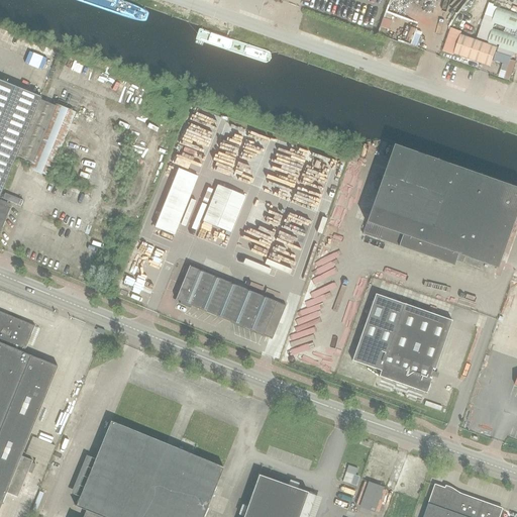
[(118,0),(71,0),(136,24),(142,9),(118,0)]
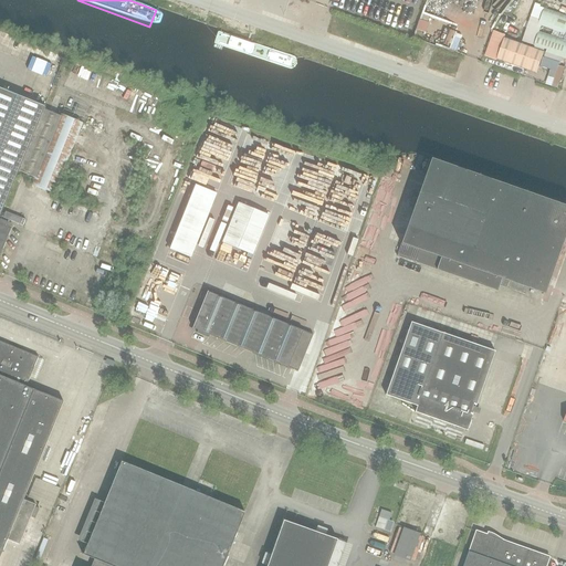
[(565,31),(565,16),(544,9),(538,25),(565,34),(565,31)]
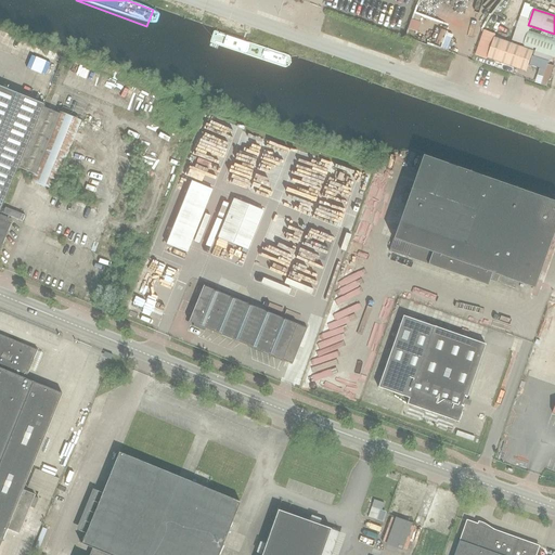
[(411,28),(421,30),(424,21),(414,17),(411,28)]
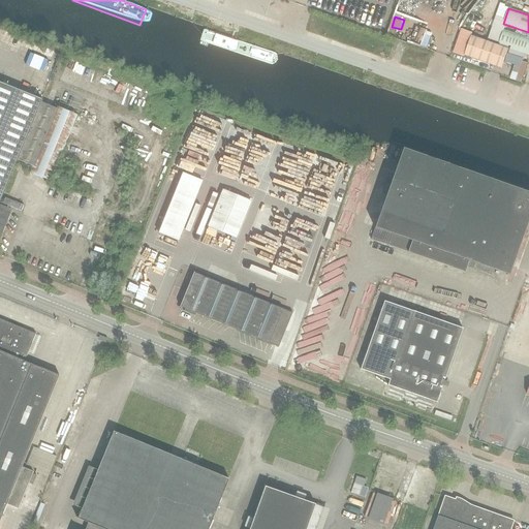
[(465,56),(471,36),(472,33),(462,29),(453,53),(464,57),(465,56)]
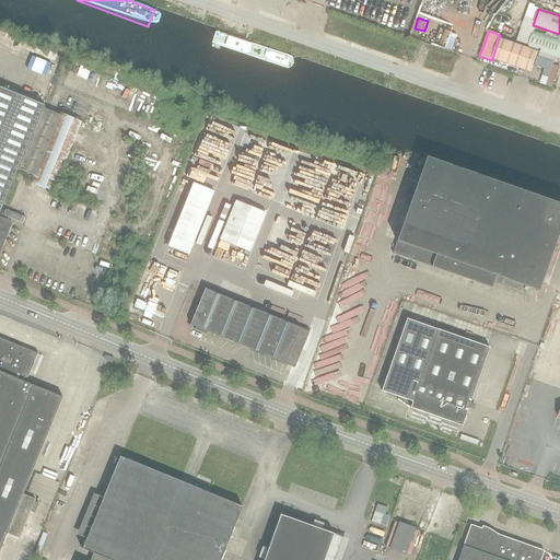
[(559,42),(533,33),(528,46),(541,49),(540,53),(559,59),(559,56),(559,42)]
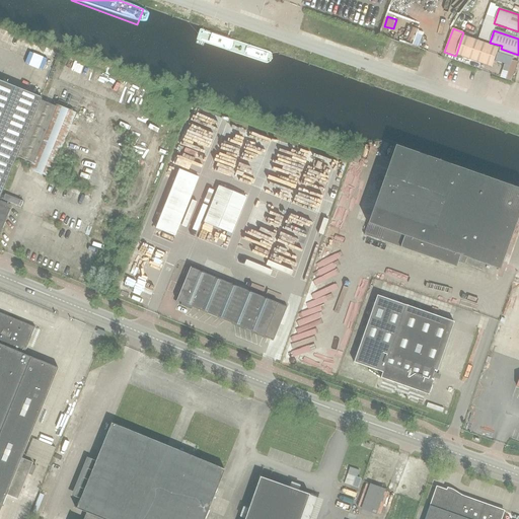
[(462,35),(456,55),(493,67),(499,49),(462,35)]
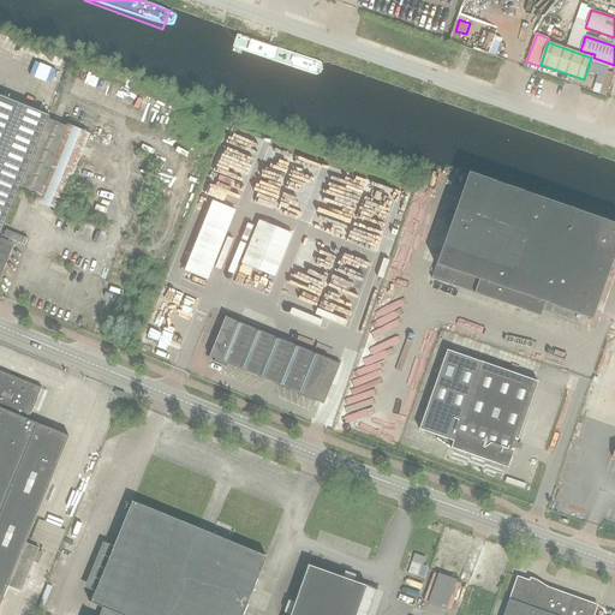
[(40,64),(34,78),(45,83),(51,69),(40,64)]
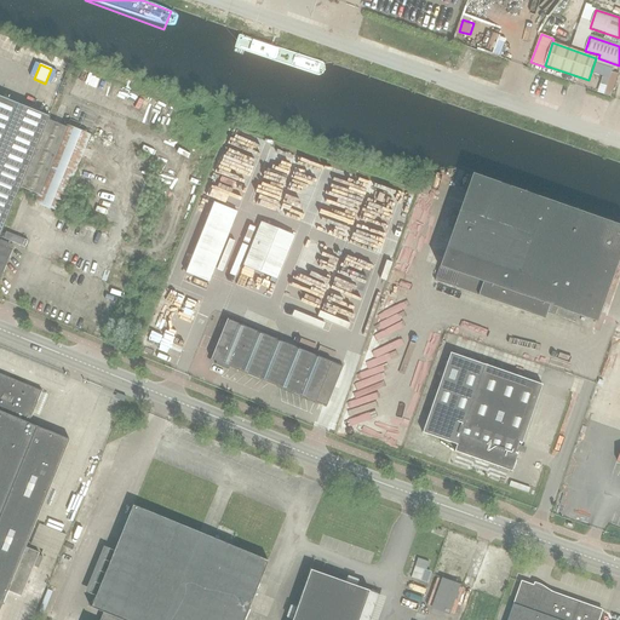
[(596,65),(593,74),(603,76),(601,85),(608,86),(613,70),(609,70),(596,65)]
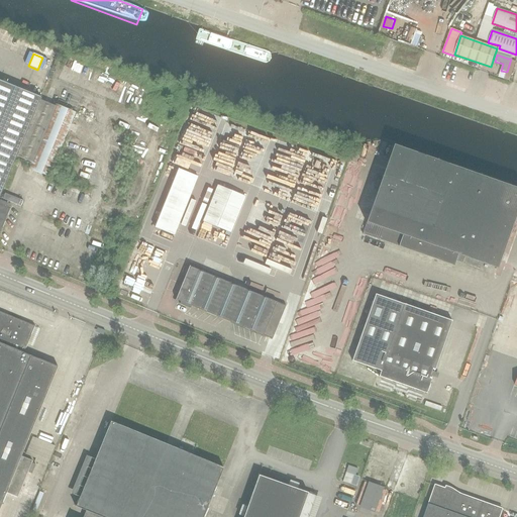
[(50,77),(57,61),(46,57),(40,73),(50,77)]
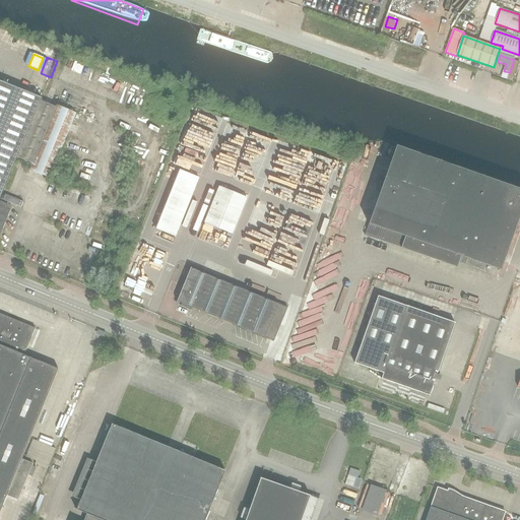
[(0,197),(41,99),(0,81),(0,197)]
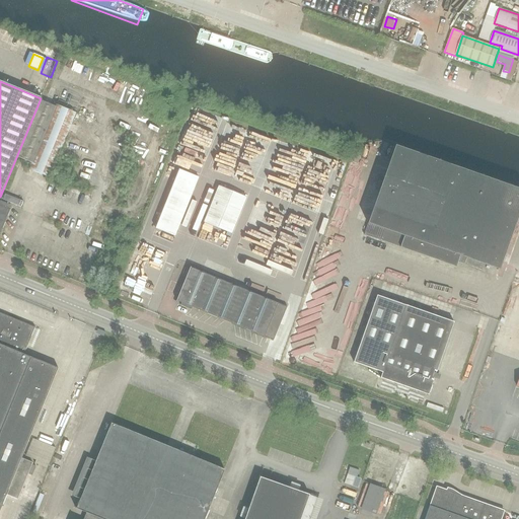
[(55,105),(42,99),(18,156),(30,161),(27,168),(49,177),(76,113),(56,104),(55,105)]
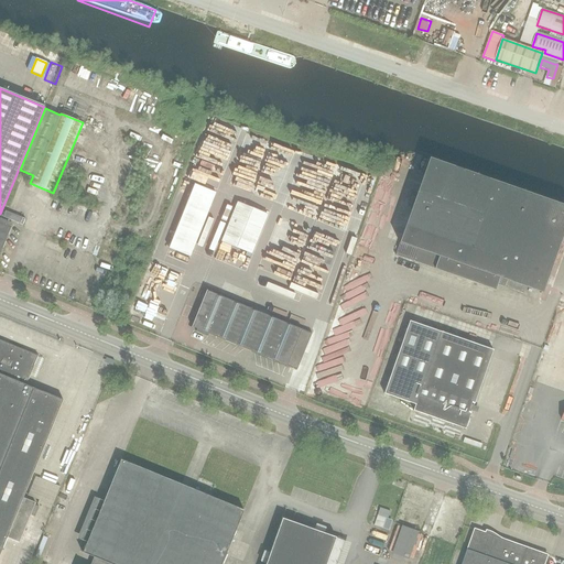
[(563,226),(563,206),(429,159),(399,242),(416,249),(413,261),(495,290),(497,284),(523,294),(525,286),(541,292),(563,226)]
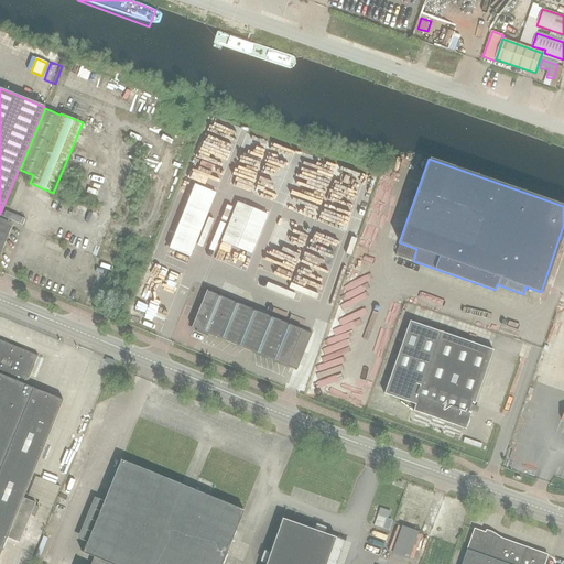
[(216,194),(194,185),(169,249),(191,258),(216,194)]
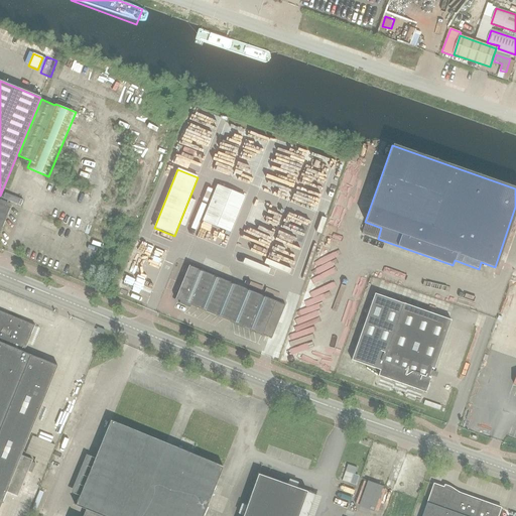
[(245,197),(217,185),(202,222),(231,233),(245,197)]
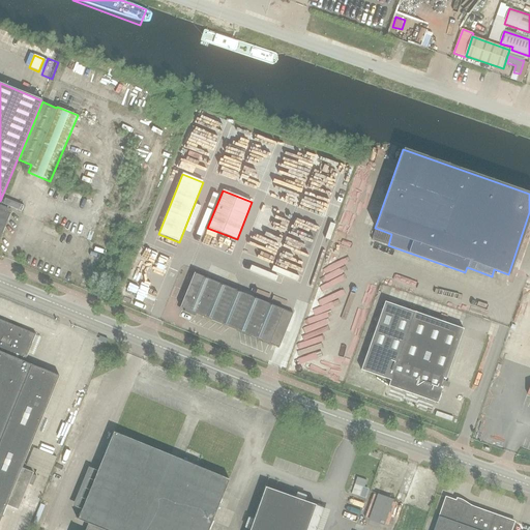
[(0,240),(10,214),(7,213),(9,209),(0,205),(0,240)]
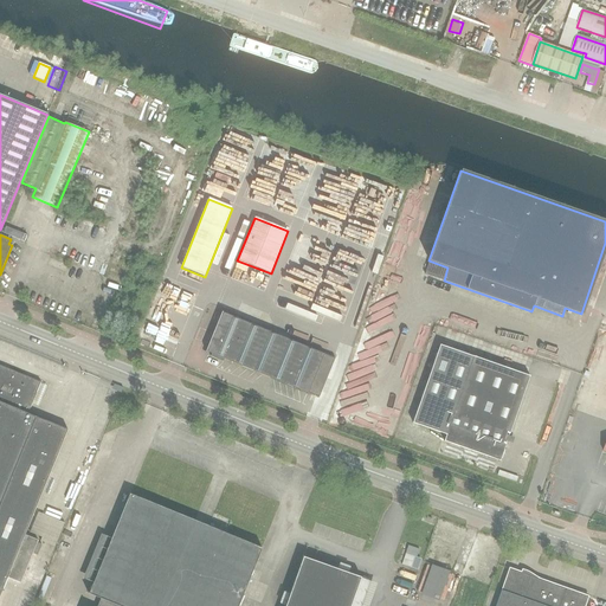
[(317,397),(334,359),(221,313),(205,352),(211,354),(210,356),(221,362),(224,358),(317,397)]
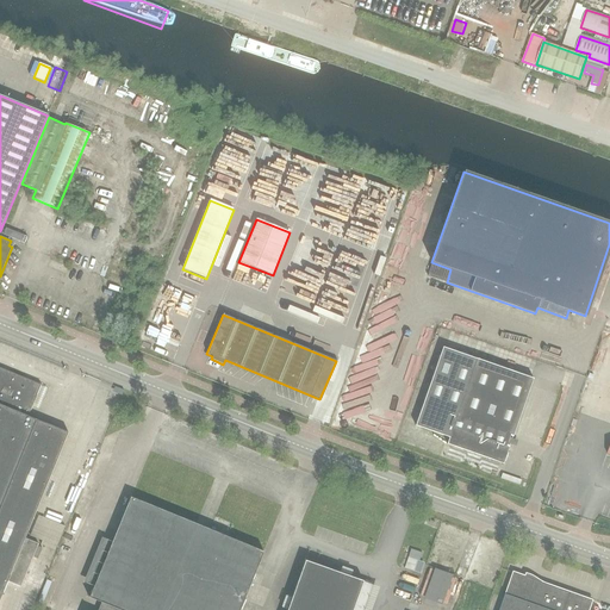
[(447,444),(448,444),(448,443),(450,443),(449,444),(500,462),(502,461),(503,462),(502,464),(503,465),(509,446),(508,447),(506,447),(510,435),(512,436),(511,437),(512,437),(533,379),(443,347),(415,427),(449,439),(447,444)]
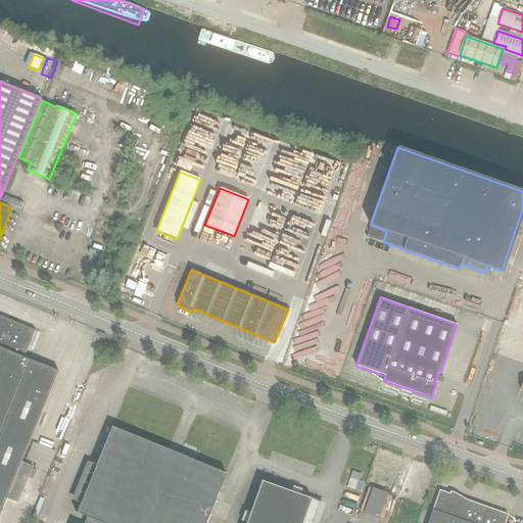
[(0,517),(0,518),(7,500),(17,504),(29,478),(32,469),(33,467),(22,463),(59,371),(25,358),(36,330),(0,315),(0,517)]
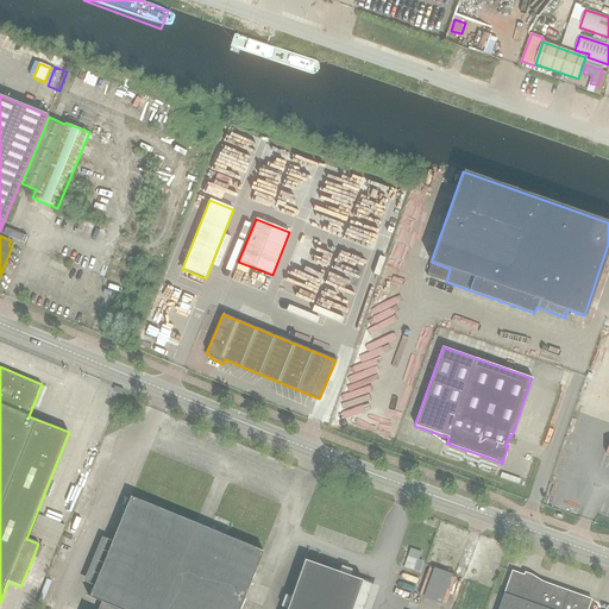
[(105,603),(119,608),(238,608),(263,551),(130,496),(89,597),(105,603)]
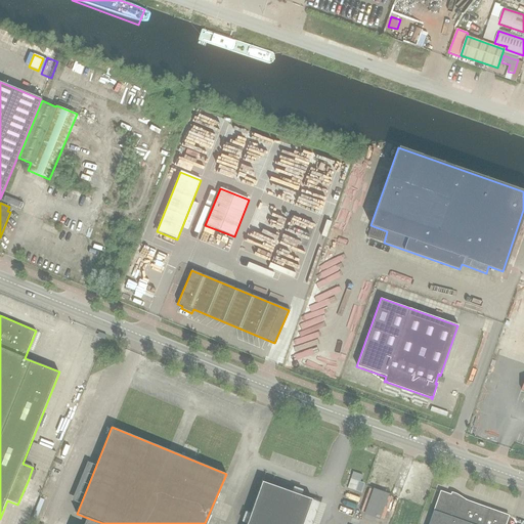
[(386,451),(381,449),(377,462),(382,463),(386,451)]
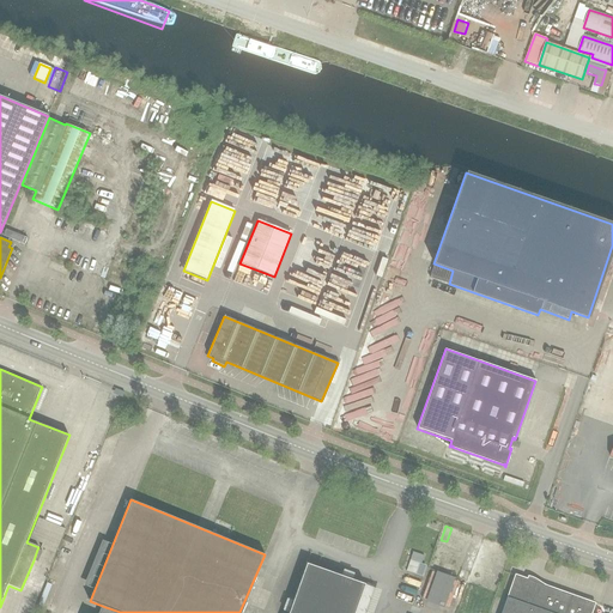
[(429,564),(423,562),(426,553),(416,550),(410,570),(425,575),(429,564)]
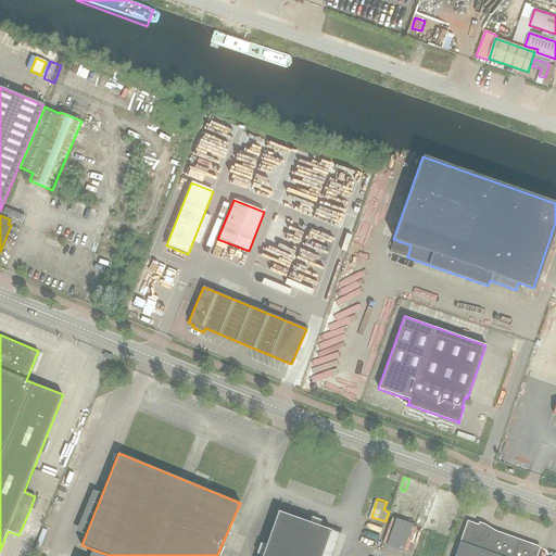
[(321,555),(331,530),(278,510),(261,555),(321,555)]
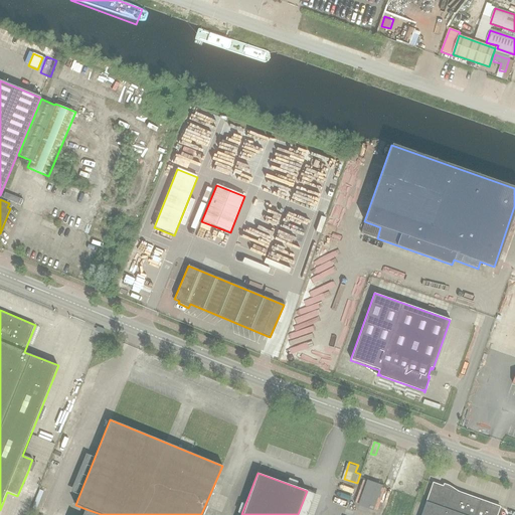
[(377,509),(386,485),(366,478),(357,502),(377,509)]
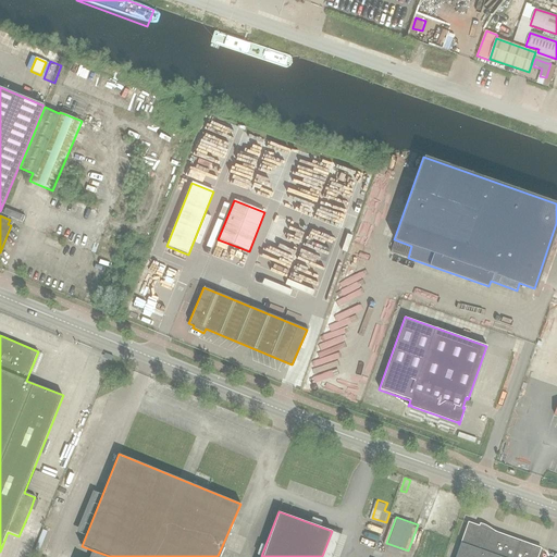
[(536,556),(540,547),(468,522),(455,556),(536,556)]
